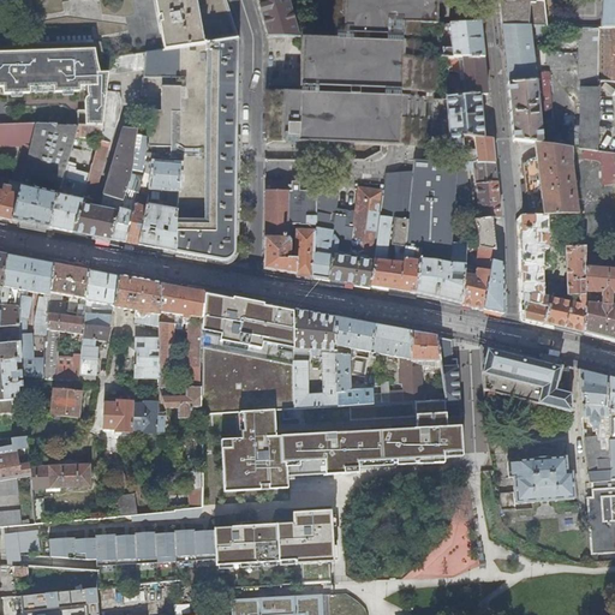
[(156,0),(160,17),(159,17),(160,25),(161,25),(166,49),(237,39),(224,0),(156,0)]
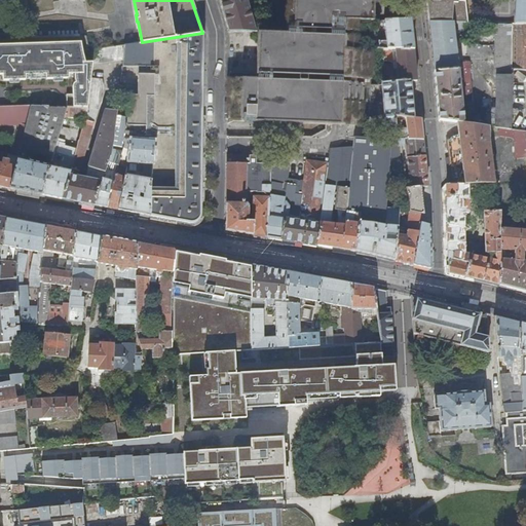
[(220,0),(222,7),(229,31),(256,32),(247,0),(220,0)]
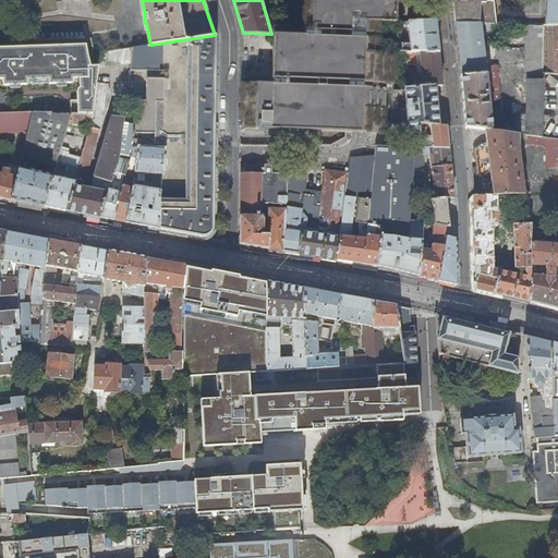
[(379,23),(381,23),(396,22),(396,0),(304,0),(303,35),(273,34),(273,46),(378,50),(379,23)]
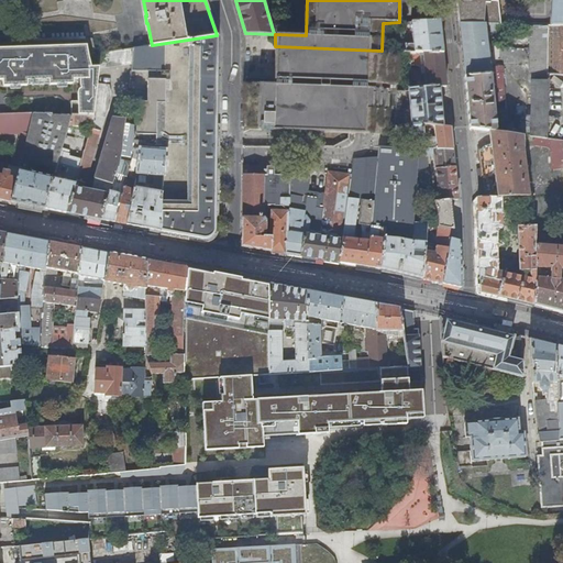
[(456,0),(459,24),(484,24),(501,24),(498,0),(456,0)]
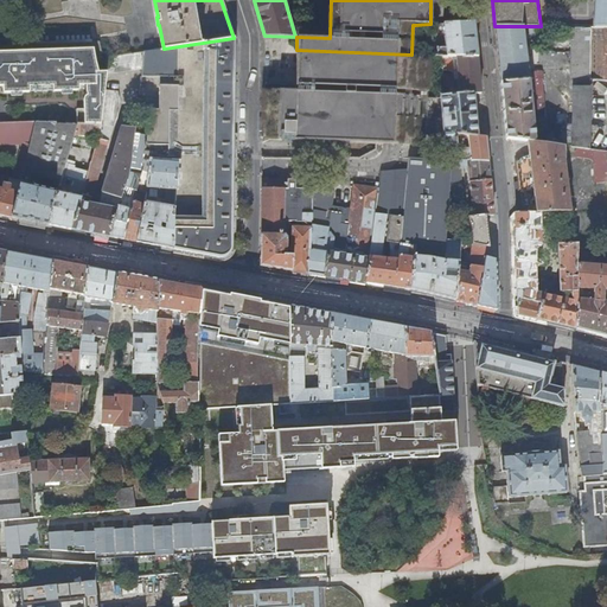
[(606,0),(594,0),(593,27),(606,27),(606,0)]
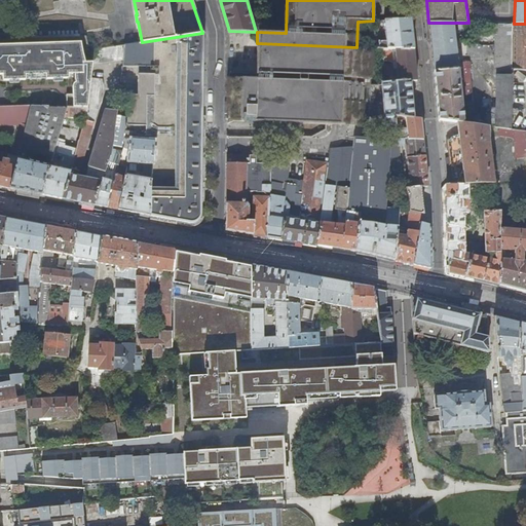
[(412,29),(411,19),(382,20),(382,23),(384,23),(386,41),(386,48),(414,49),(412,29)]
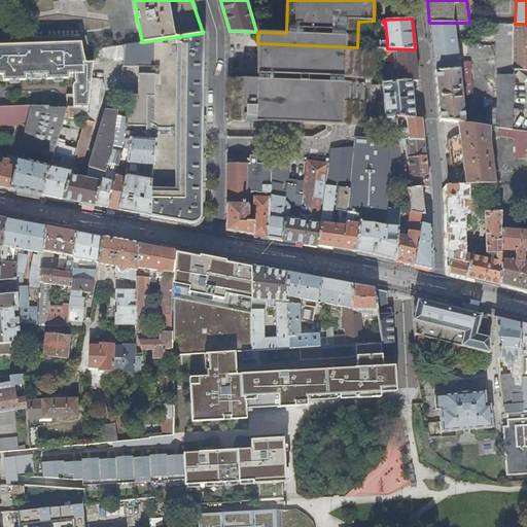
[(453,23),(429,23),(432,47),(434,71),(459,69),(458,63),(453,23)]
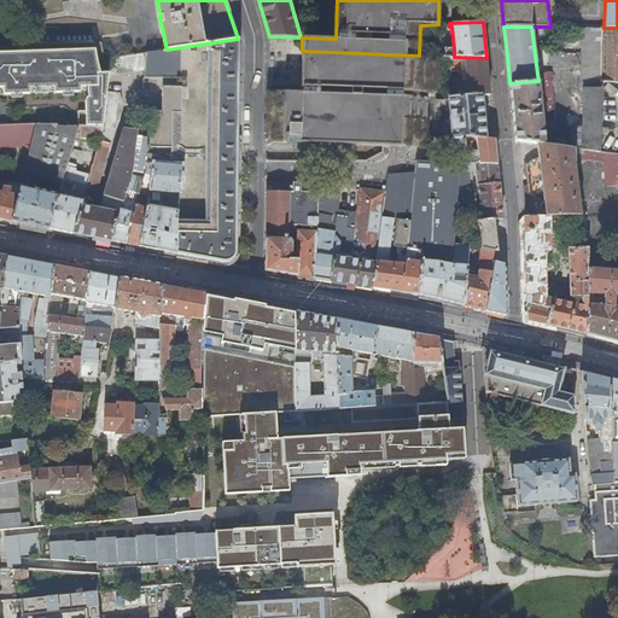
[(602,52),(602,28),(582,28),(582,52),(602,52)]
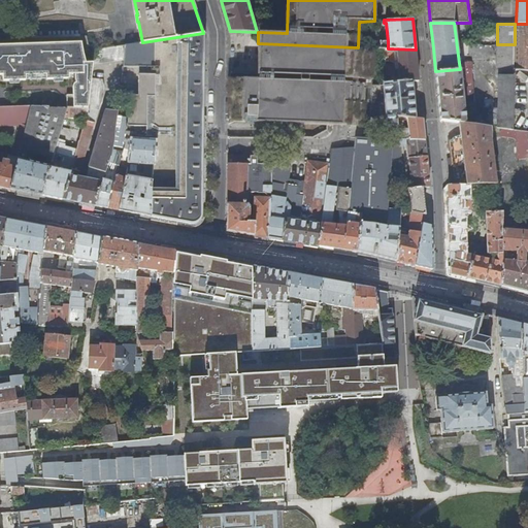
[(527,24),(516,24),(515,24),(515,44),(515,69),(527,69),(527,24)]
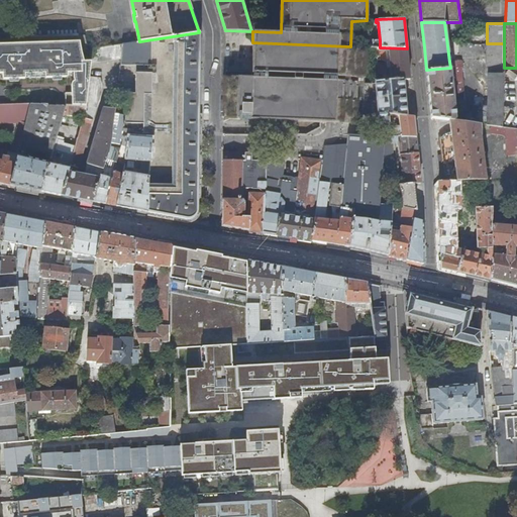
[(199,32),(139,41),(123,44),(121,59),(120,65),(135,65),(135,93),(127,93),(124,114),(123,132),(130,132),(133,132),(134,123),(143,124),(143,133),(150,134),(150,139),(147,212),(164,215),(187,219),(191,219),(194,216),(196,214),(198,210),(198,207),(199,61),(199,32)]
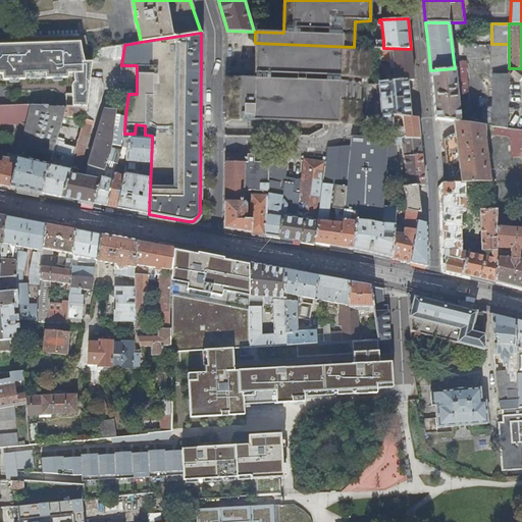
[(79,35),(79,37),(82,50),(89,49),(86,34),(79,35)]
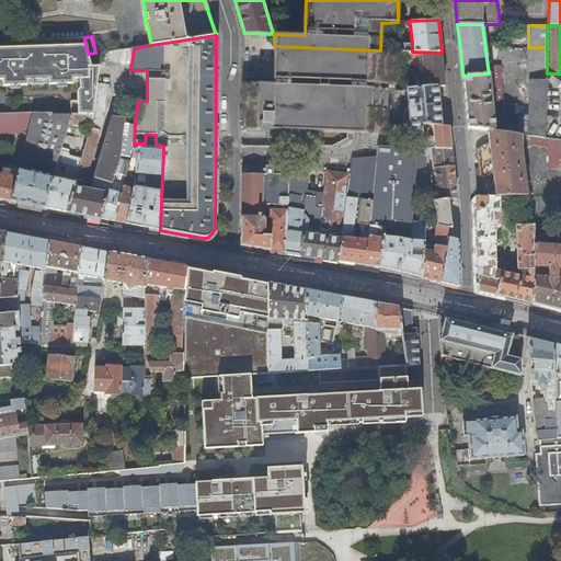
[(0,77),(4,77),(4,83),(29,83),(29,79),(49,79),(50,84),(60,84),(60,76),(65,76),(65,84),(73,84),(75,82),(75,80),(81,80),(81,87),(82,90),(81,90),(79,92),(79,94),(80,95),(82,96),(82,100),(71,101),(71,114),(93,114),(95,94),(96,82),(99,68),(101,53),(95,53),(88,54),(84,39),(0,42),(0,77)]
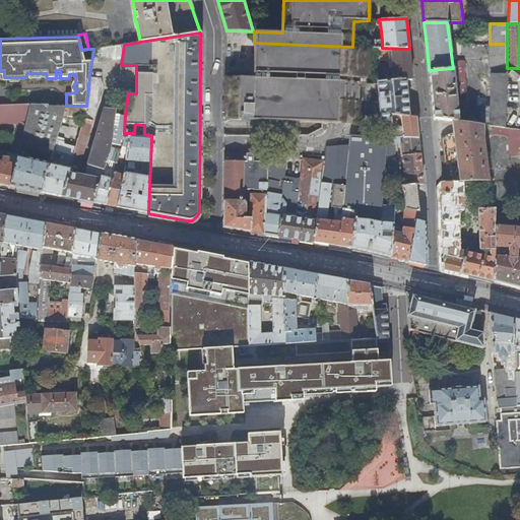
[(249,117),(270,117),(270,122),(324,123),(336,124),(358,124),(360,82),(337,81),(338,77),(366,79),(368,50),(352,50),(352,47),(254,43),(253,77),(232,77),(232,81),(231,102),(231,105),(230,114),(232,118),(235,120),(237,121),(249,121),(249,117)]
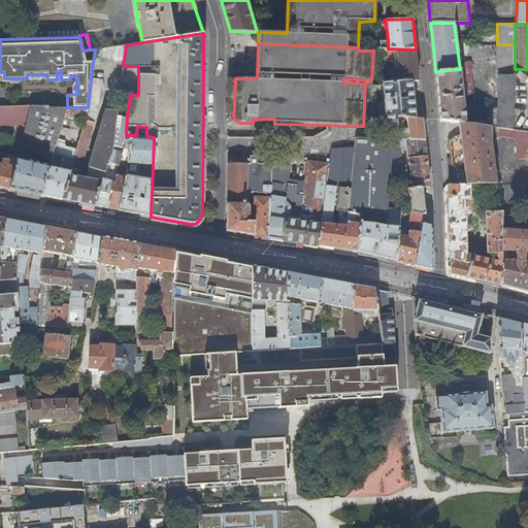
[(515,44),(497,44),(496,74),(499,74),(514,74),(515,69),(515,44)]
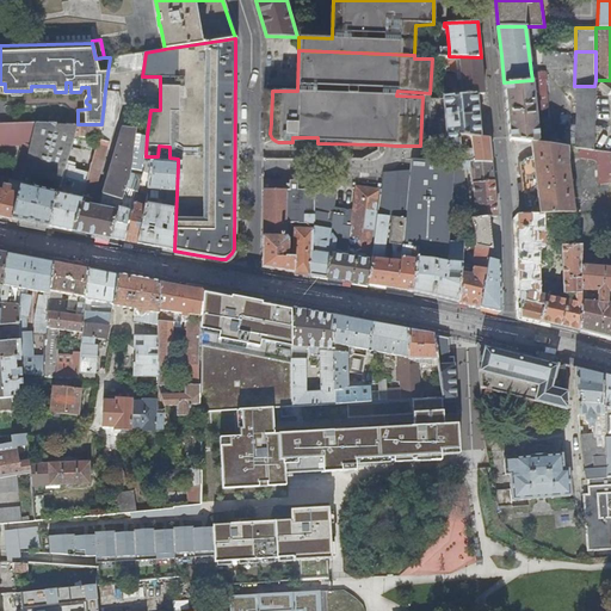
[(143,69),(146,53),(133,54),(110,57),(107,74),(143,69)]
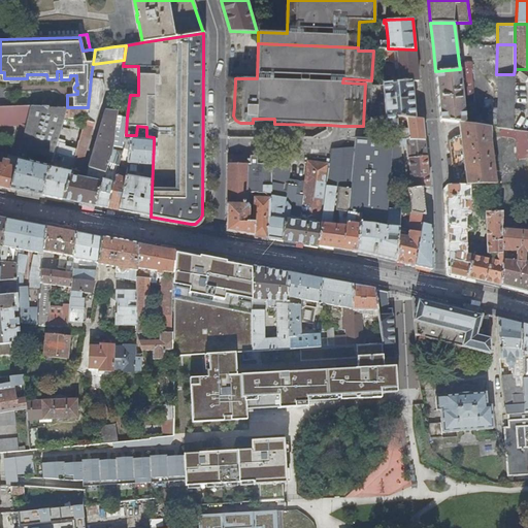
[(417,65),(416,50),(388,48),(384,48),(384,54),(397,55),(398,62),(395,62),(396,68),(398,68),(399,77),(387,78),(387,83),(410,80),(419,80),(417,65)]
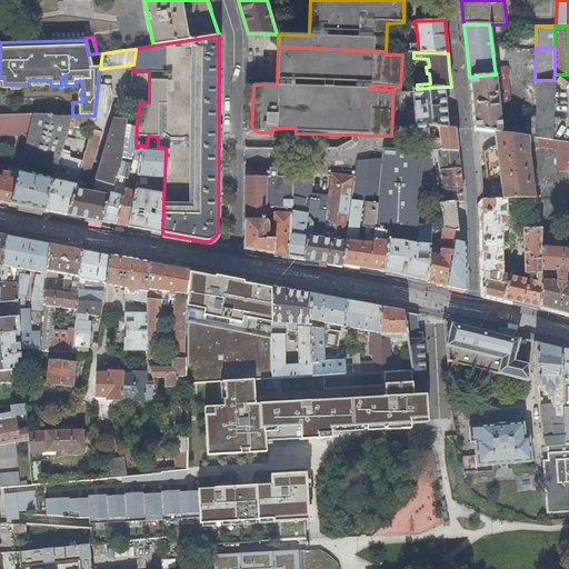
[(496,75),(469,77),(472,105),(475,129),(495,131),(501,132),(499,98),(511,97),(508,67),(495,68),(496,75)]
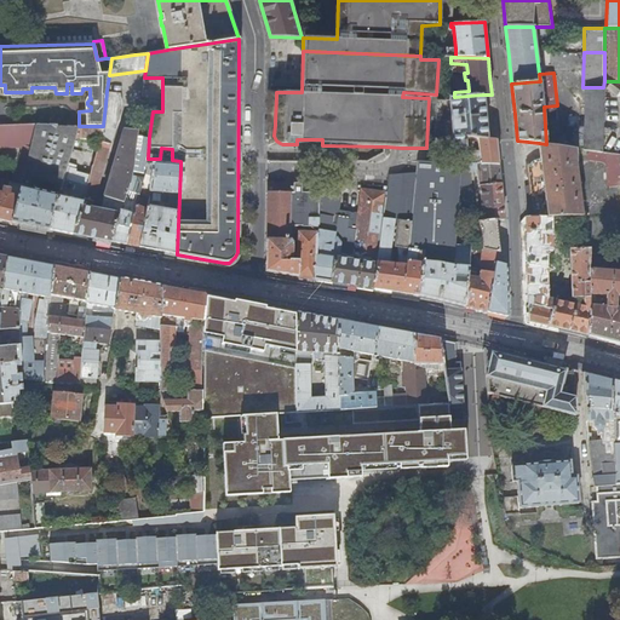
[(569,114),(568,148),(575,149),(591,151),(602,153),(603,87),(586,87),(586,113),(569,114)]
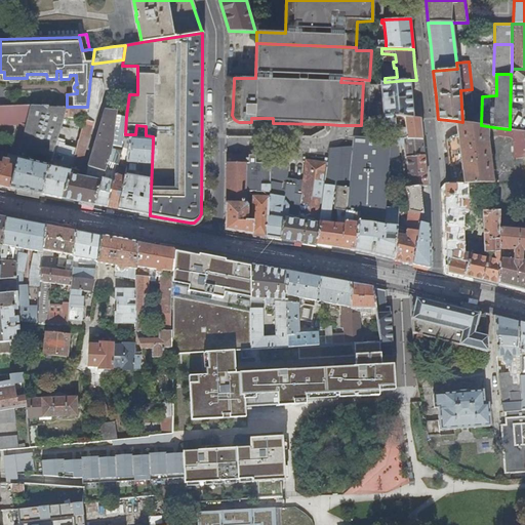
[(102,79),(90,77),(89,88),(87,107),(79,138),(76,148),(71,166),(80,169),(97,110),(102,102),(104,86),(102,79)]
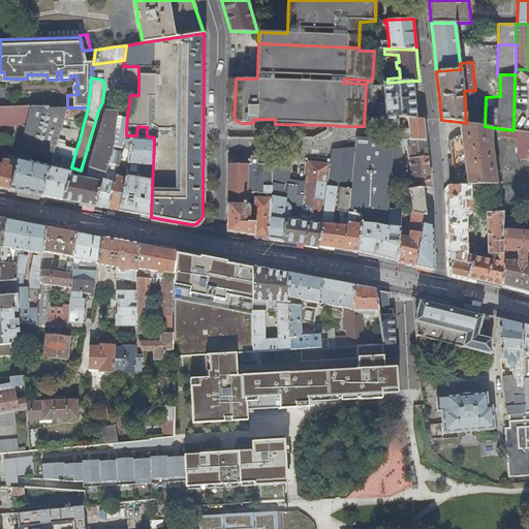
[(415,119),(411,81),(387,83),(384,84),(390,139),(400,139),(397,118),(415,119)]
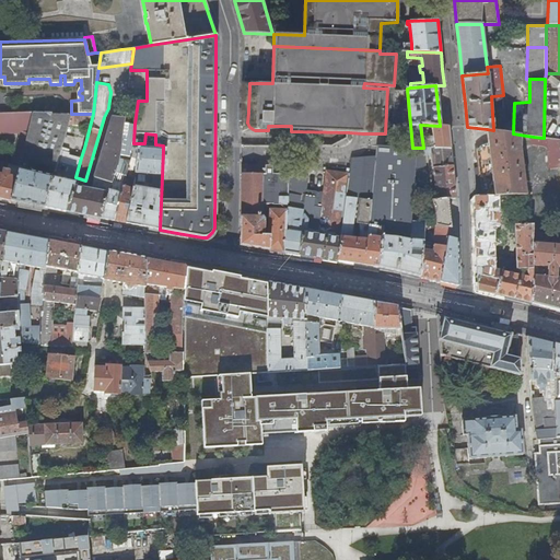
[(88,216),(101,218),(107,193),(117,162),(120,148),(124,123),(126,106),(118,105),(114,117),(112,116),(94,177),(92,189),(74,184),(67,211),(88,216)]
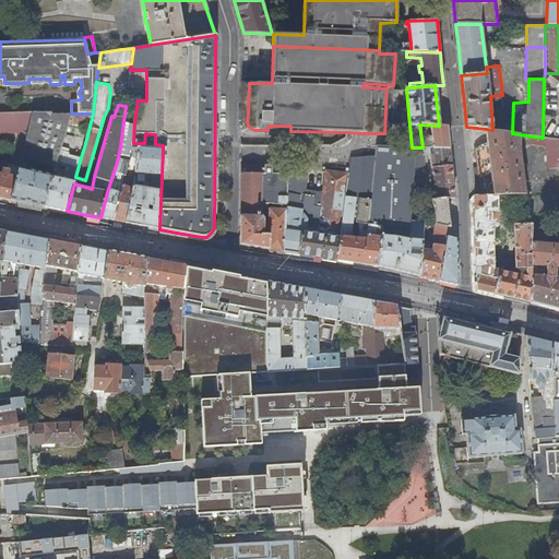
[(0,197),(4,199),(12,200),(33,113),(0,111),(0,197)]
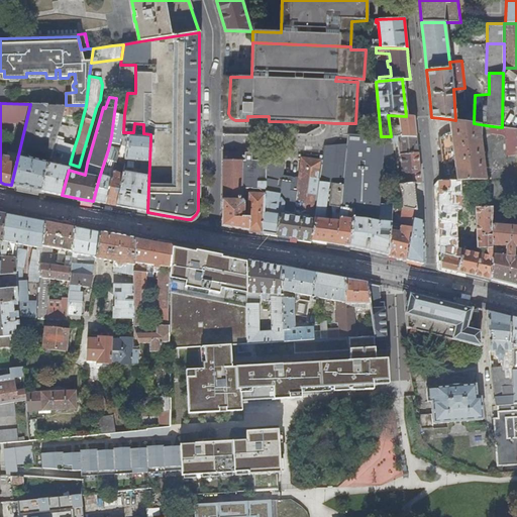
[(48,163),(50,158),(62,117),(63,114),(65,105),(30,104),(11,185),(29,189),(40,191),(48,163)]
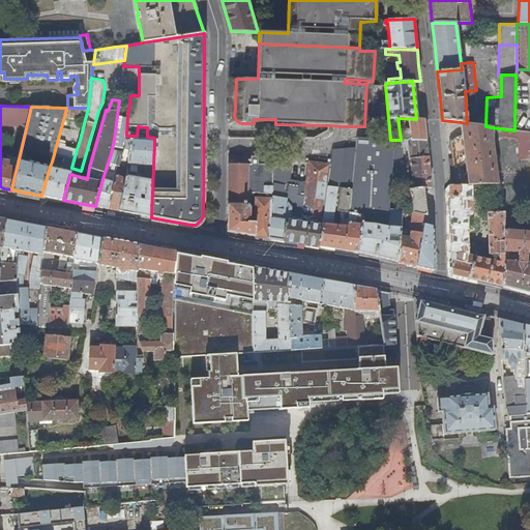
[(80,140),(88,108),(67,108),(66,108),(64,117),(83,118),(77,140),(80,140)]
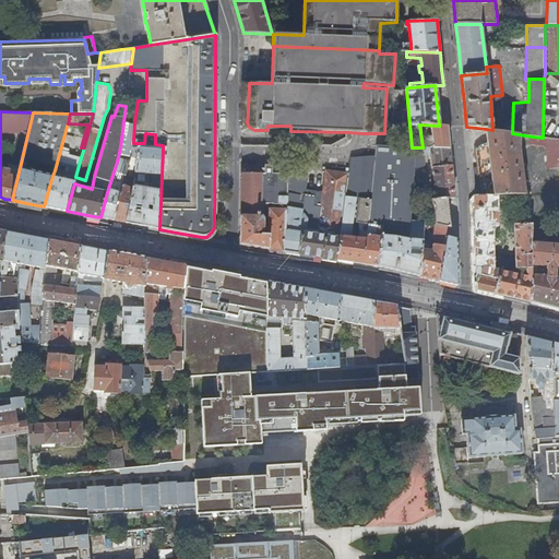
[(111,219),(126,223),(130,198),(132,189),(122,186),(125,178),(127,179),(128,175),(125,174),(126,173),(135,175),(135,170),(138,170),(140,149),(141,143),(133,143),(134,123),(123,122),(120,147),(117,162),(107,192),(100,217),(111,219)]
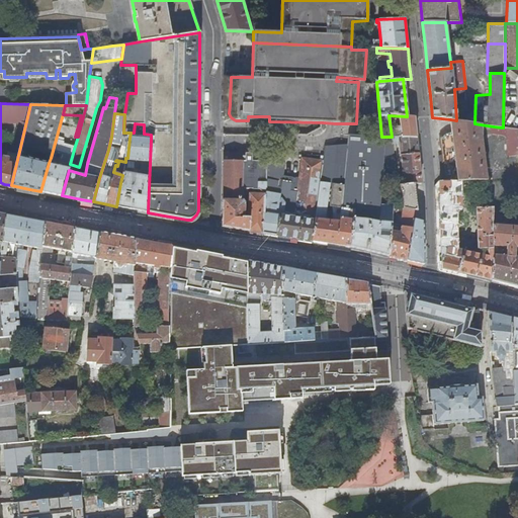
[(416,126),(415,117),(407,116),(389,115),(392,137),(399,137),(397,120),(400,120),(402,137),(417,137),(416,126)]
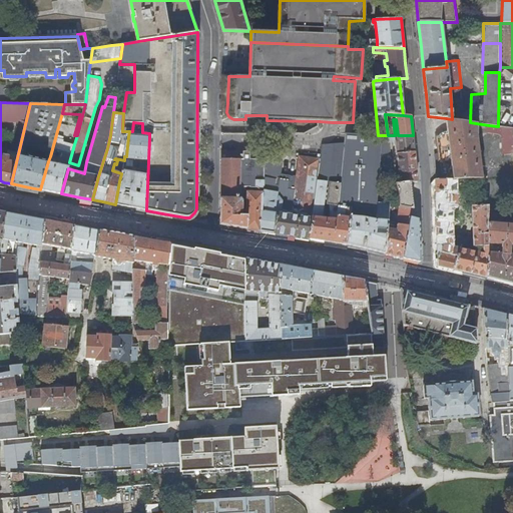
[(68,168),(69,162),(74,144),(63,141),(69,118),(61,116),(50,156),(52,157),(50,162),(48,161),(40,189),(56,192),(61,193),(68,168)]
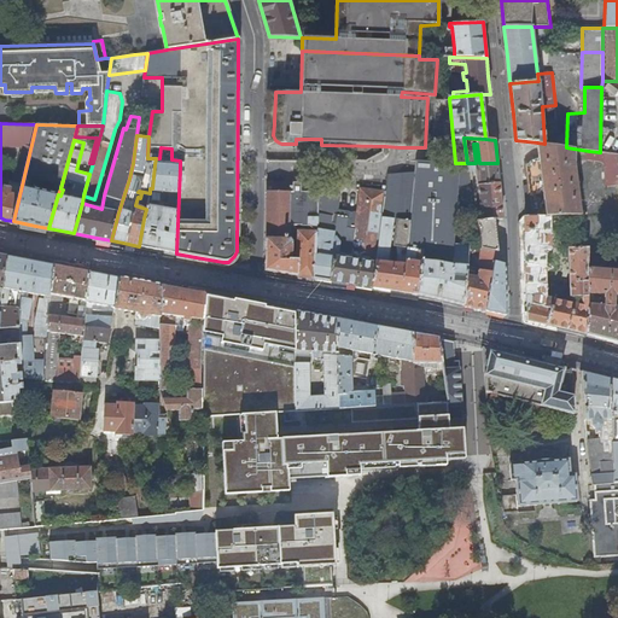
[(544,144),(537,143),(538,157),(525,164),(528,186),(531,217),(549,217),(581,216),(575,164),(573,149),(566,147),(544,144)]
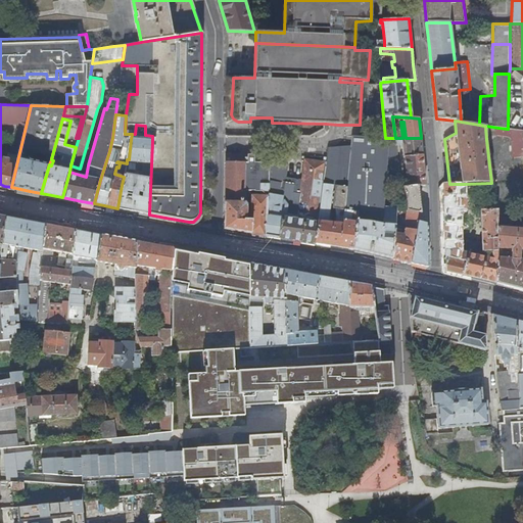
[(522,131),(508,129),(498,128),(497,135),(512,137),(513,139),(513,155),(522,155),(522,131)]
